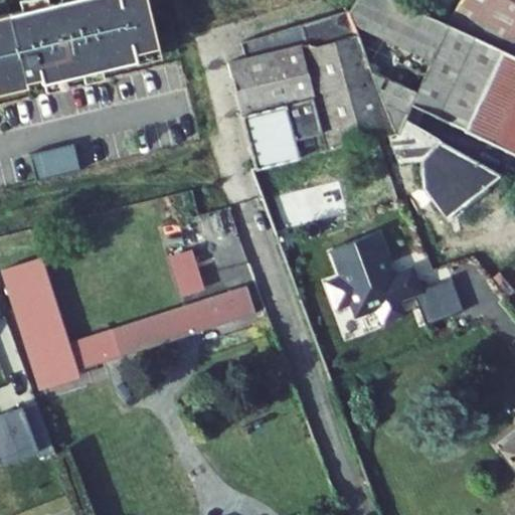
[(0,89),(164,55),(148,0),(27,0),(0,7),(0,89)]
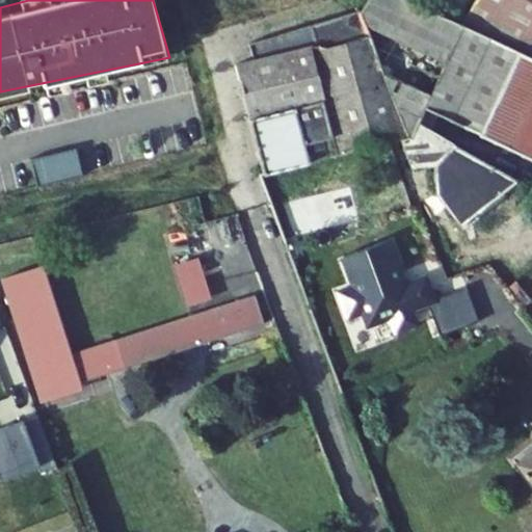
[(531,57),(462,25),(409,0),(369,0),(361,11),(366,25),(380,67),(408,136),(410,137),(418,123),(418,122),(424,108),(531,158),(531,57)]
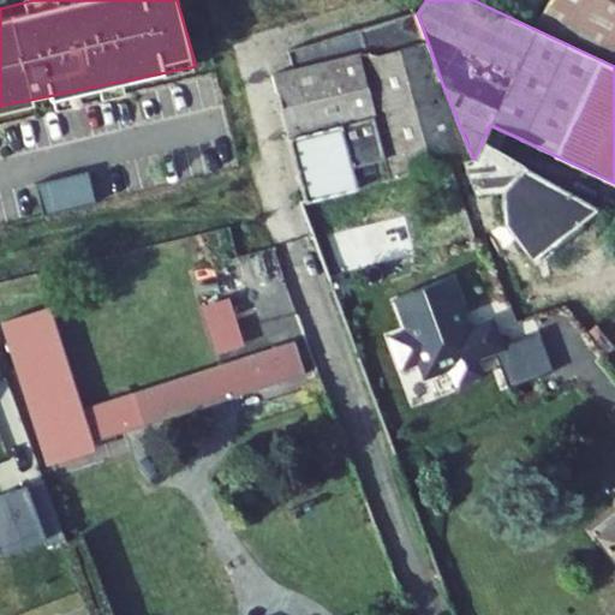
[(614,0),(549,0),(535,29),(614,66),(614,0)]
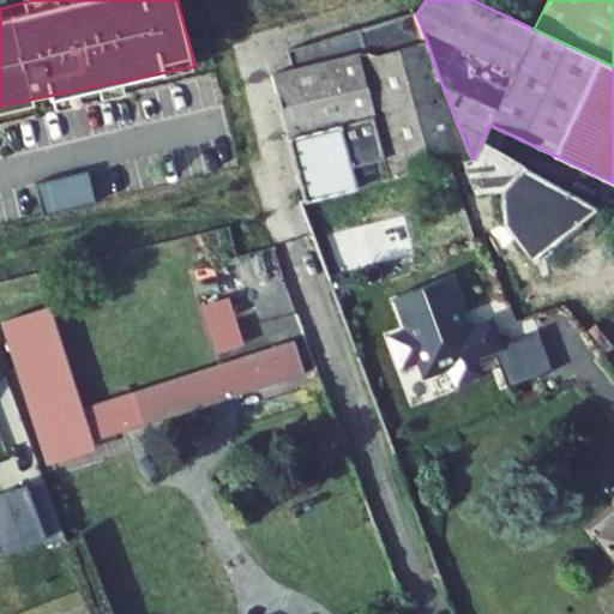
[(416,13),(415,11),(288,49),(293,68),(271,73),(304,200),(355,187),(463,160),(471,157),(439,77),(422,29),(416,13)]
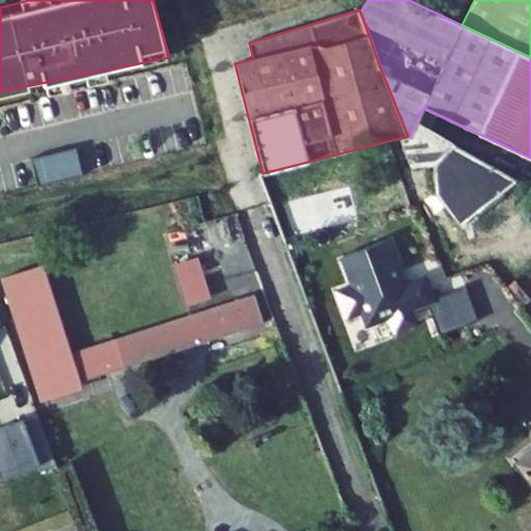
[(516,179),(417,122),(410,137),(408,136),(400,138),(411,167),(435,164),(434,174),(435,193),(458,225),(516,179)]
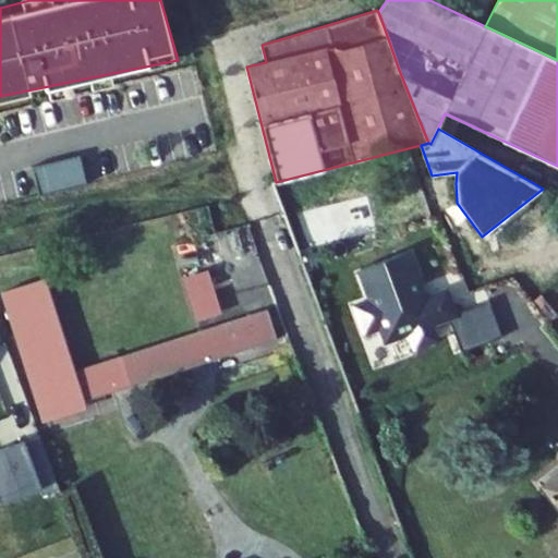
[(354,306),(364,332),(379,326),(385,341),(409,332),(414,348),(435,340),(429,325),(447,318),(453,316),(452,315),(445,293),(421,302),(415,287),(421,286),(408,252),(359,269),(371,301),(354,306)]
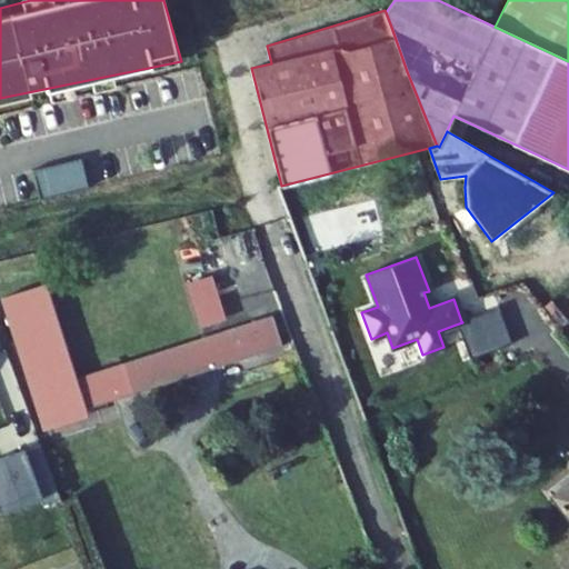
[(197,327),(225,320),(212,273),(185,281),(197,327)]
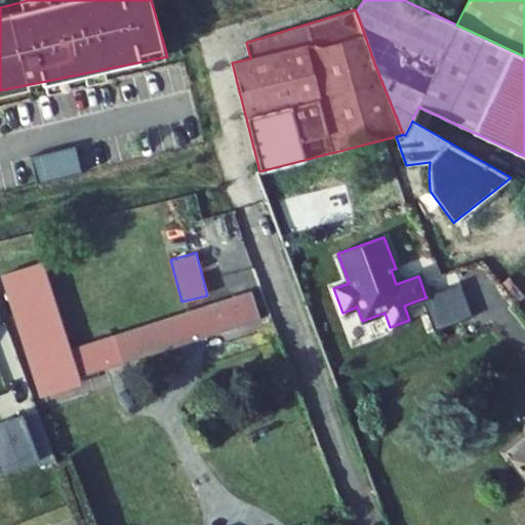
[(41,267),(0,278),(38,390),(116,365),(161,351),(209,335),(259,319),(249,292),(69,351),(41,267)]
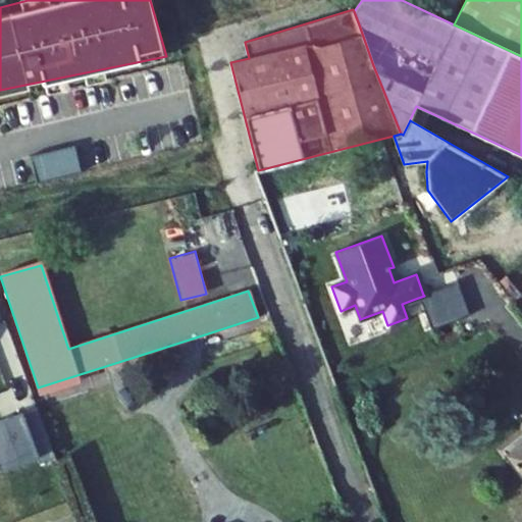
[(521,431),(502,449),(521,474),(521,431)]
